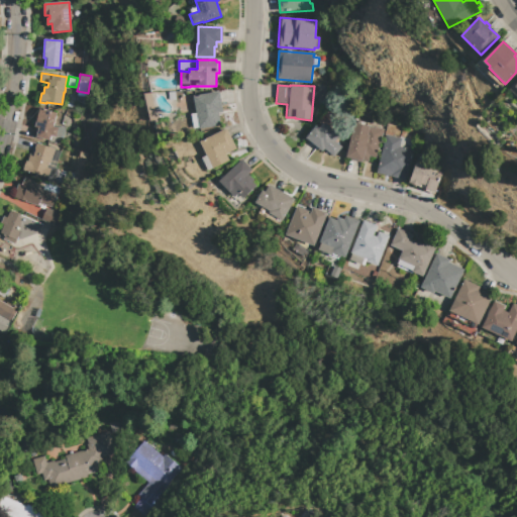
[(218,92),(222,112),(218,113),(221,125),(199,129),(199,127),(197,113),(194,96),(218,92)]
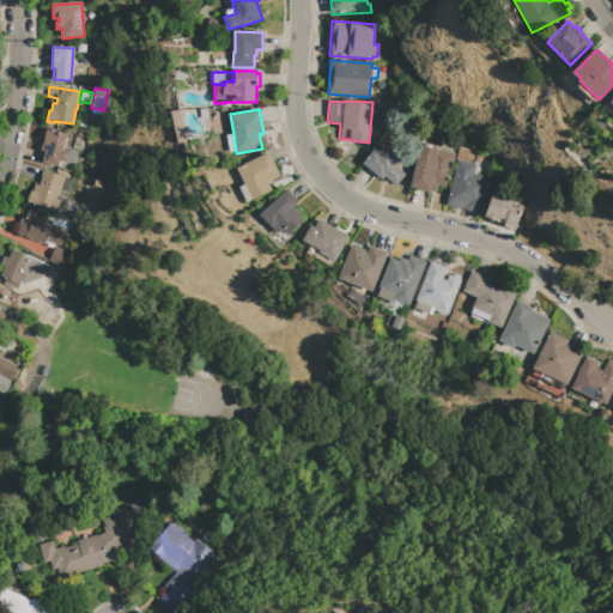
[(64,150),(68,151),(66,162),(61,162),(60,167),(42,162),(44,151),(42,151),(47,129),(67,134),(64,150)]
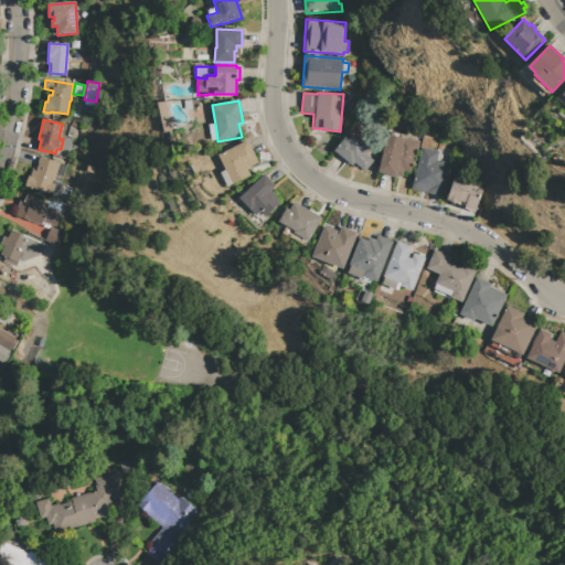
[(344,137),(348,140),(354,132),(372,147),(365,155),(373,160),(364,171),(354,163),(353,166),(334,150),(344,137)]
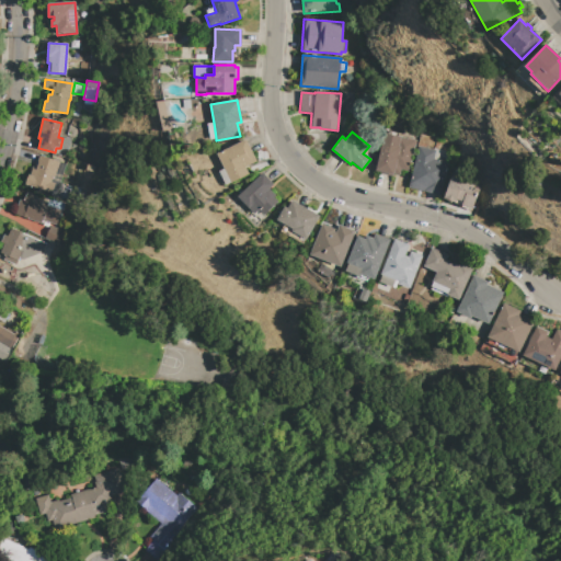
[(384,134),(415,141),(408,172),(401,171),(400,175),(393,173),(392,176),(374,172),(384,134)]
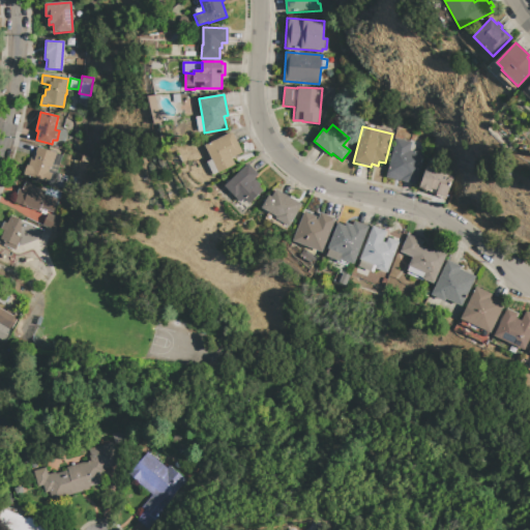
[(59,130),(57,140),(65,142),(67,133),(59,130)]
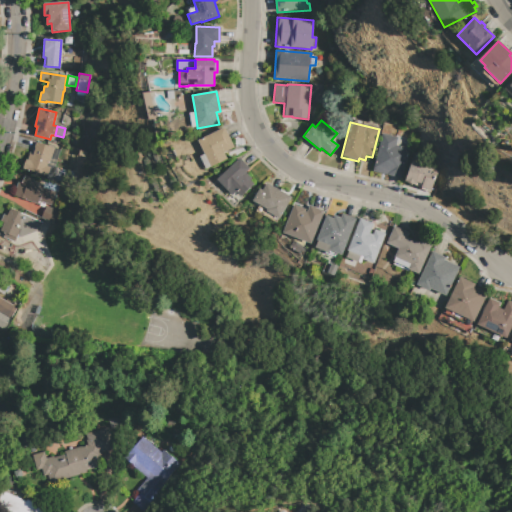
[(198,141),(224,128),(234,148),(224,152),(228,159),(211,167),(211,166),(205,154),(198,141)]
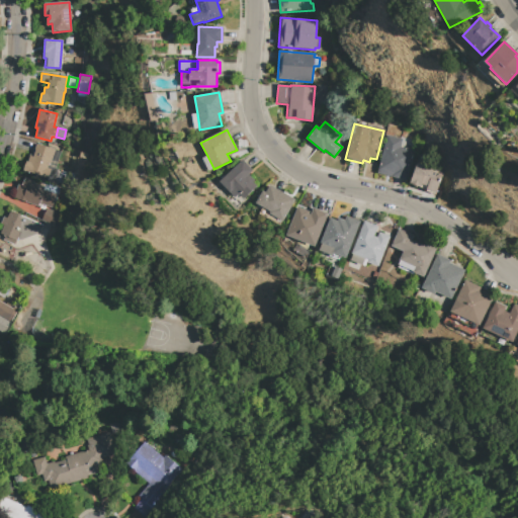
[(407,181),(377,174),(386,135),(402,139),(400,147),(414,151),(407,181)]
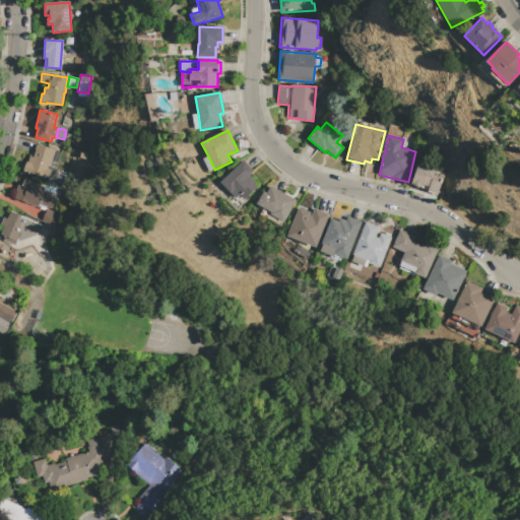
[(30,156),(34,157),(38,144),(55,150),(51,165),(49,165),(47,169),(50,170),(48,179),(23,171),(26,163),(28,163),(30,156)]
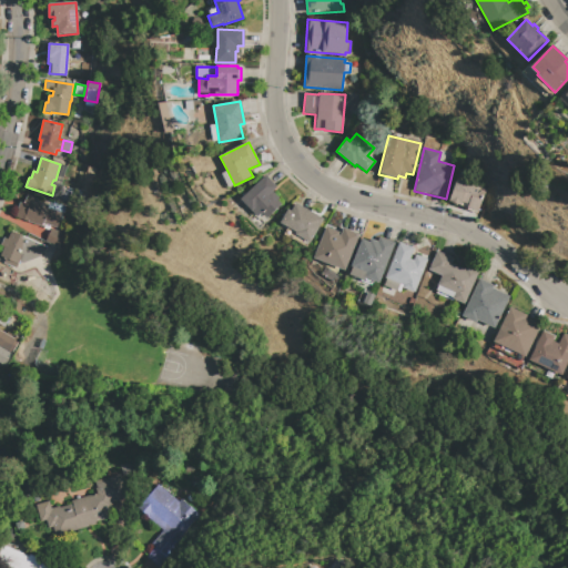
[(60,164),(67,166),(60,185),(63,186),(58,201),(51,199),(52,195),(54,185),(51,184),(53,180),(56,180),(60,164)]
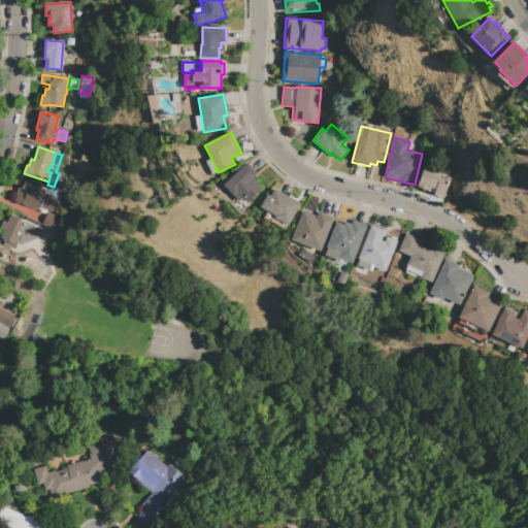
[(218,171),(211,159),(206,161),(212,173),(218,171)]
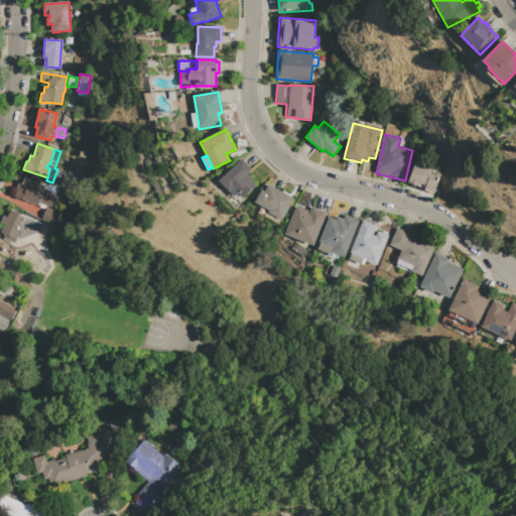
[(242,159),(252,169),(248,173),(254,179),(252,181),(256,185),(243,198),(238,194),(235,197),(220,180),(242,159)]
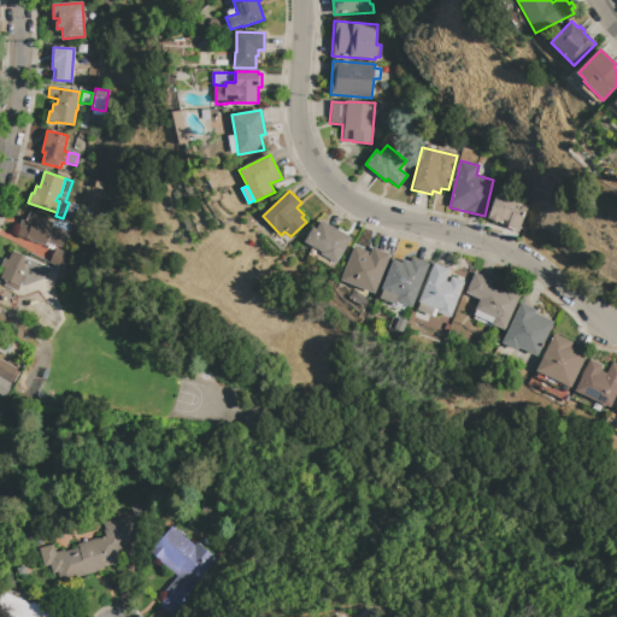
[(497,194),(527,205),(518,229),(507,225),(509,222),(501,221),(501,223),(488,218),(497,194)]
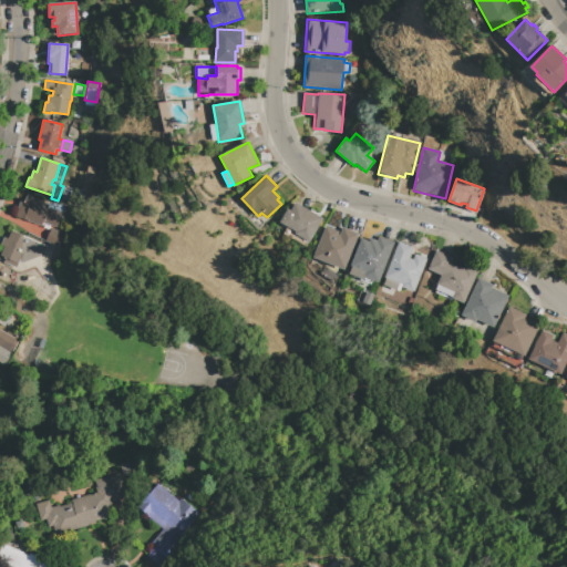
[(37,198),(35,202),(49,205),(48,208),(61,213),(57,227),(43,223),(42,226),(14,217),(20,202),(24,203),(27,195),(37,198)]
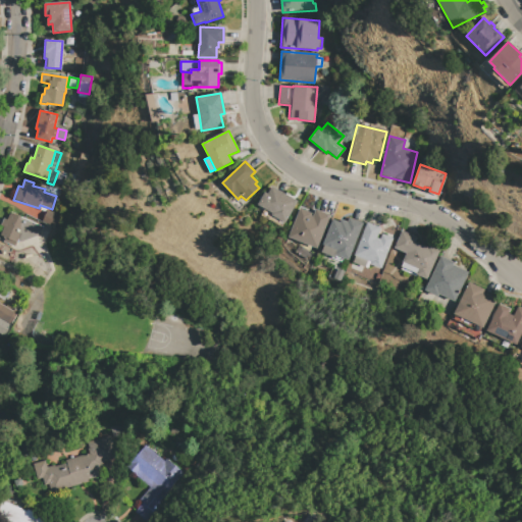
[(272,187),(297,200),(284,222),(272,215),(273,213),(258,204),(265,193),(268,194),(272,187)]
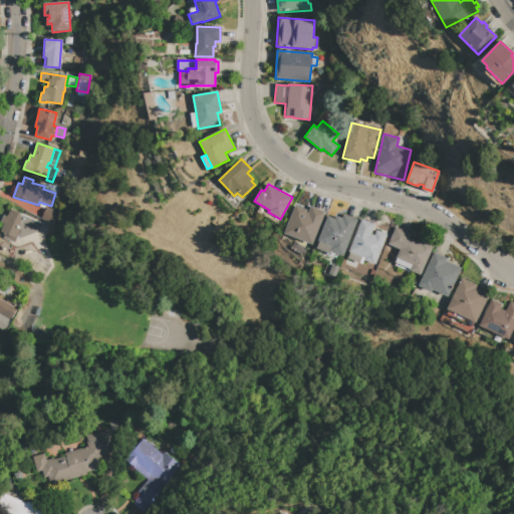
[(295,206),(307,210),(305,213),(308,214),(311,207),(325,212),(312,244),(284,234),(295,206)]
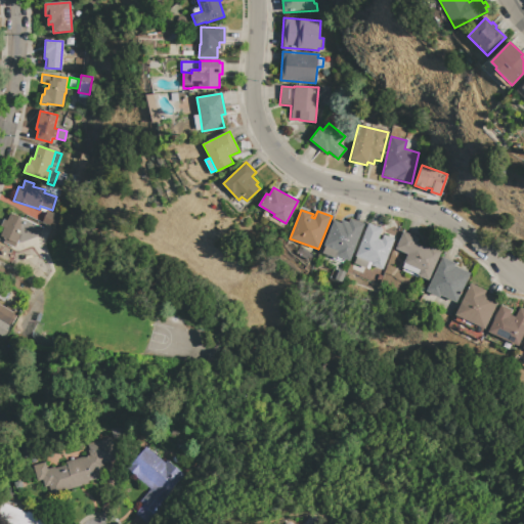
[(47,211),(58,216),(53,227),(42,222),(47,211)]
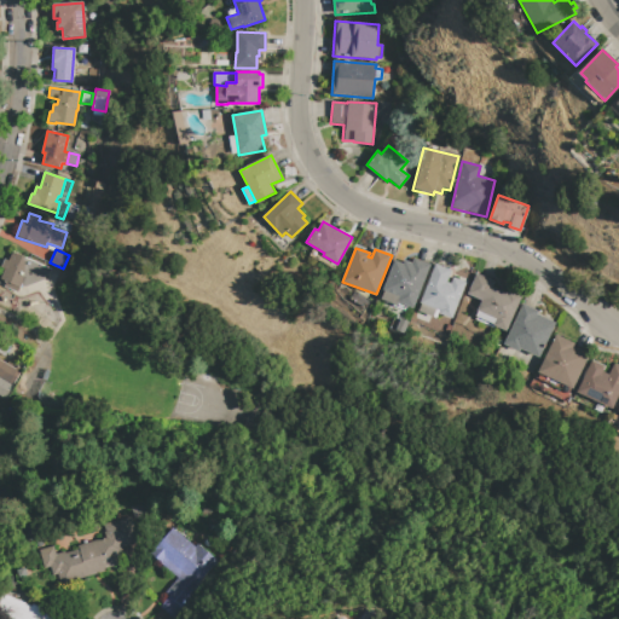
[(44,279),(25,287),(22,284),(18,291),(0,283),(0,279),(5,270),(0,267),(5,259),(9,261),(13,252),(51,268),(47,277),(45,276),(44,279)]
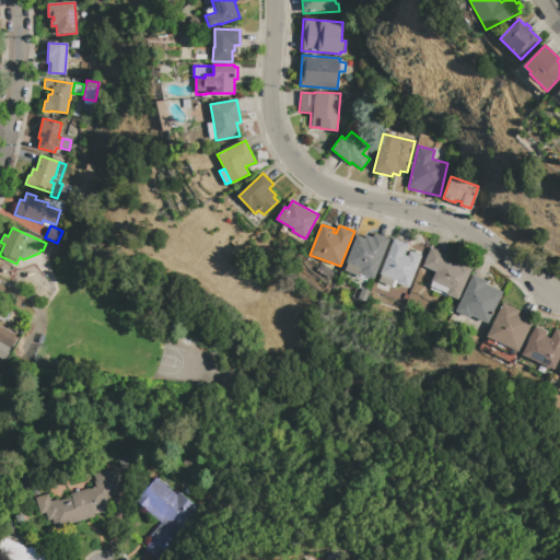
[(357,275),(343,270),(358,235),(364,238),(365,235),(372,238),(374,234),(382,237),(383,235),(387,236),(386,238),(389,240),(374,278),(369,277),(366,280),(357,276),(357,275)]
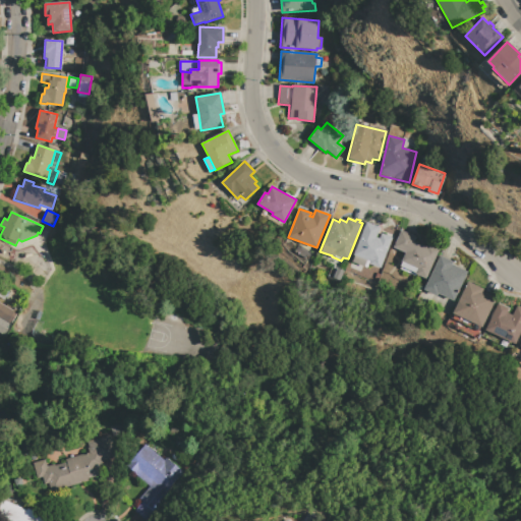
[(380,239),(382,234),(392,238),(381,266),(380,268),(369,264),(370,262),(367,261),(355,255),(354,255),(366,223),(380,228),(375,237),(380,239)]
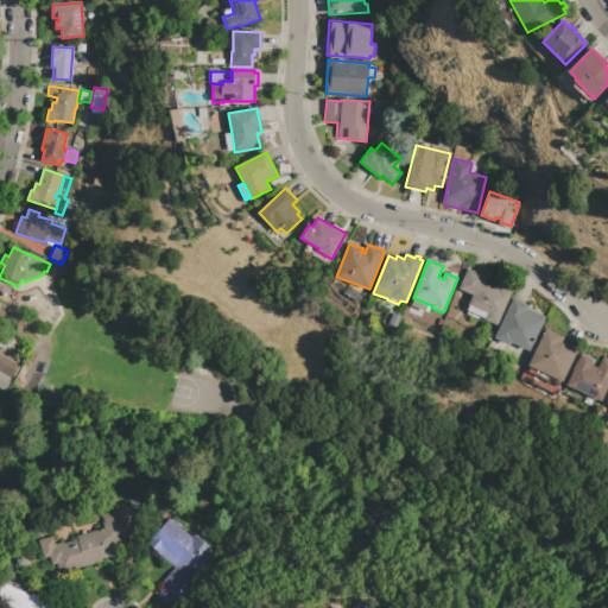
[(488,314),(469,305),(468,305),(473,295),(458,289),(467,268),(485,277),(482,283),(499,289),(500,286),(512,291),(498,325),(486,320),(488,314)]
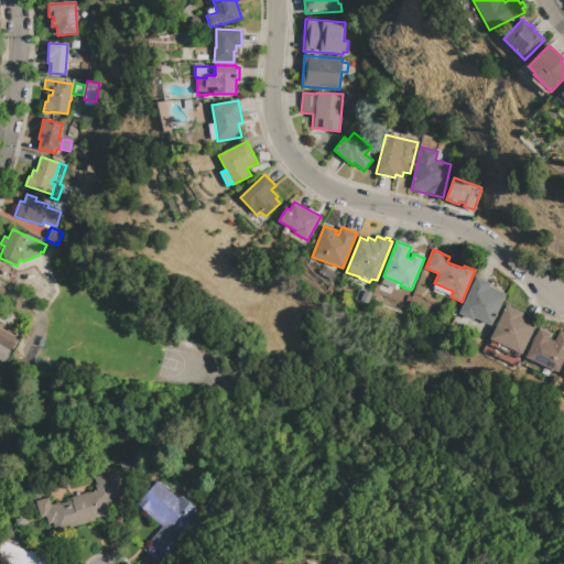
[(398,282),(384,277),(382,283),(394,289),(398,282)]
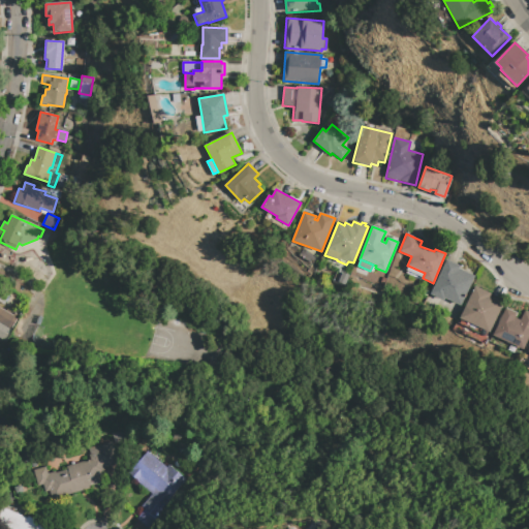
[(446,260),(460,266),(459,268),(474,276),(461,305),(445,298),(444,300),(431,293),(446,260)]
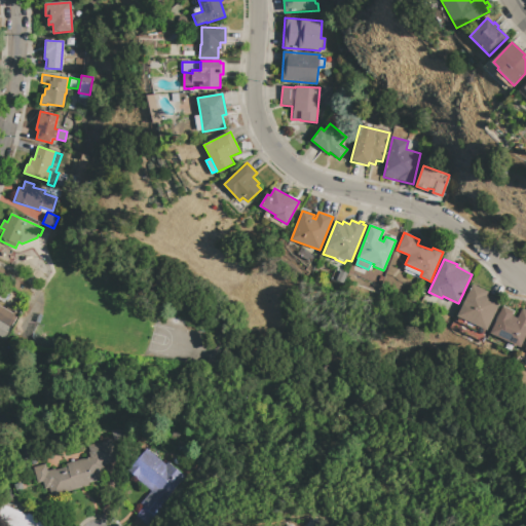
[(422,271),(406,264),(405,268),(404,272),(419,278),(420,276),(422,271)]
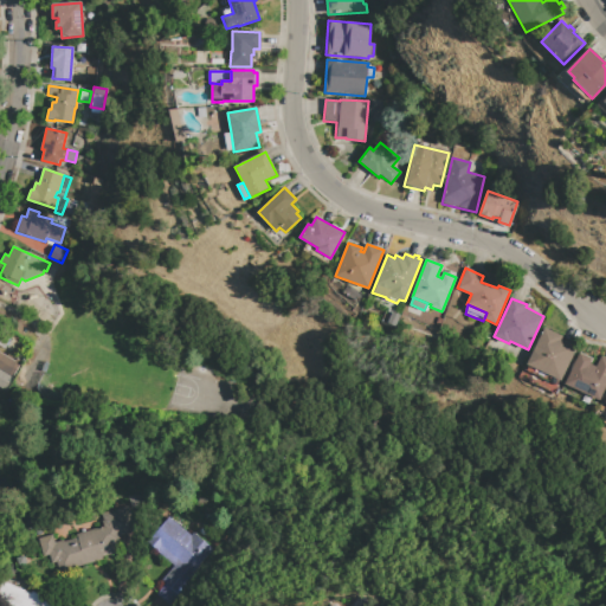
[(400,316),(397,327),(388,323),(392,313),(400,316)]
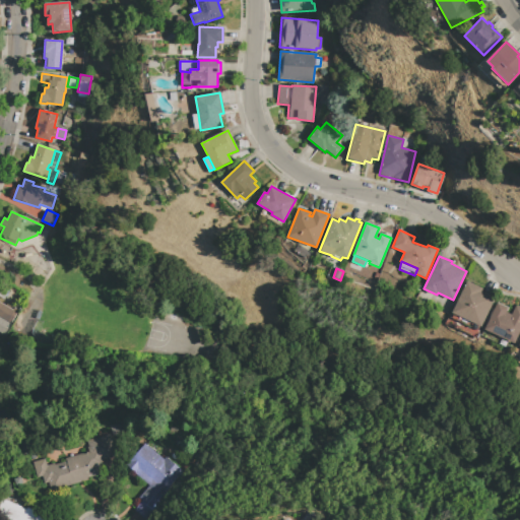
[(481,293),(495,299),(481,327),(452,313),(467,281),(483,288),(481,293)]
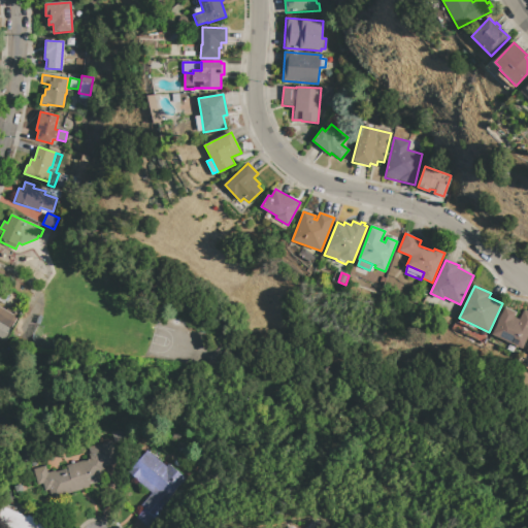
[(0,337),(5,340),(18,318),(0,307),(0,337)]
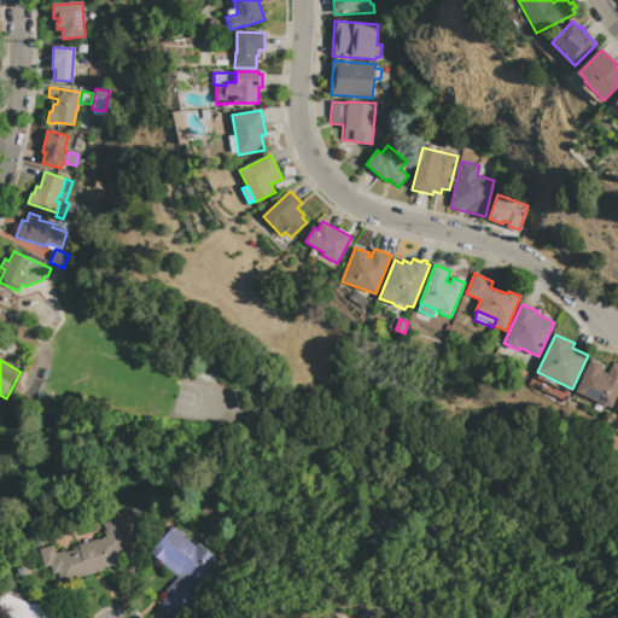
[(576,391),(590,360),(602,366),(600,371),(607,374),(613,363),(617,366),(617,391),(611,408),(576,391)]
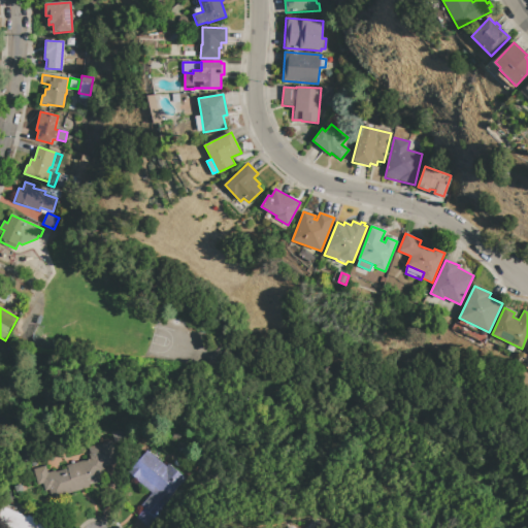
[(67,469),(67,465),(91,459),(90,454),(91,454),(89,448),(112,441),(119,463),(104,467),(106,473),(100,474),(102,482),(89,486),(90,487),(52,498),(50,490),(44,491),(42,484),(38,485),(34,469),(45,466),(46,472),(55,470),(55,472),(67,469)]
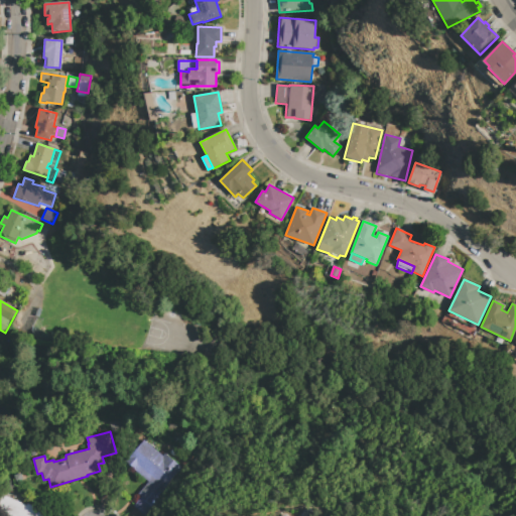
[(143,440),(162,456),(164,454),(181,468),(150,505),(152,507),(144,515),(133,506),(141,497),(137,494),(148,481),(125,462),(143,440)]
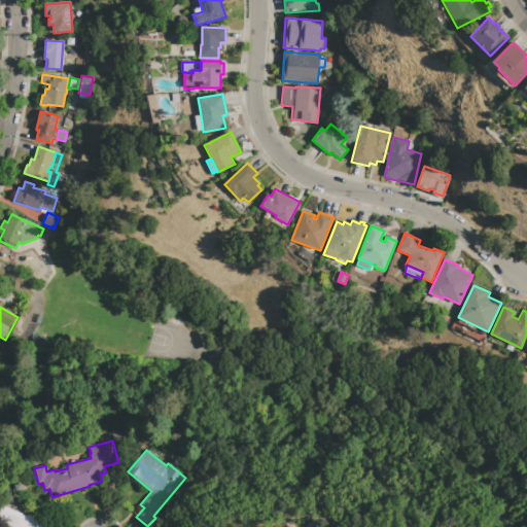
[(21,484),(23,491),(16,493),(14,485),(21,484)]
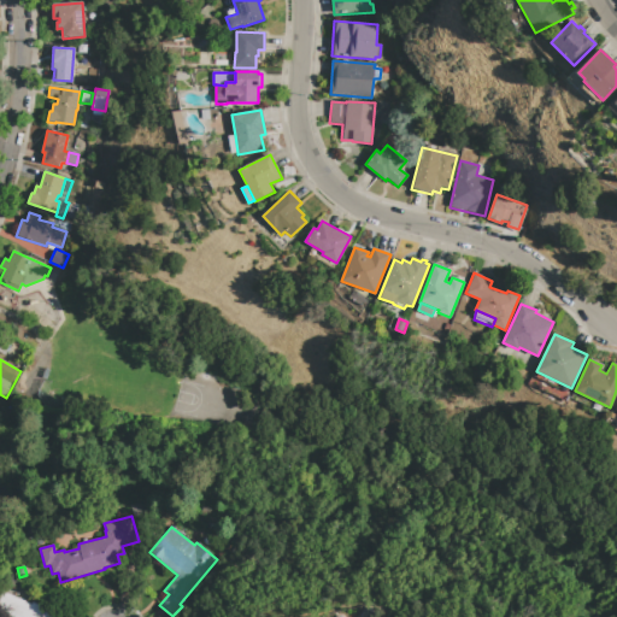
[(33,603),(43,607),(42,610),(58,616),(13,616),(0,611),(0,599),(4,592),(31,605),(33,603)]
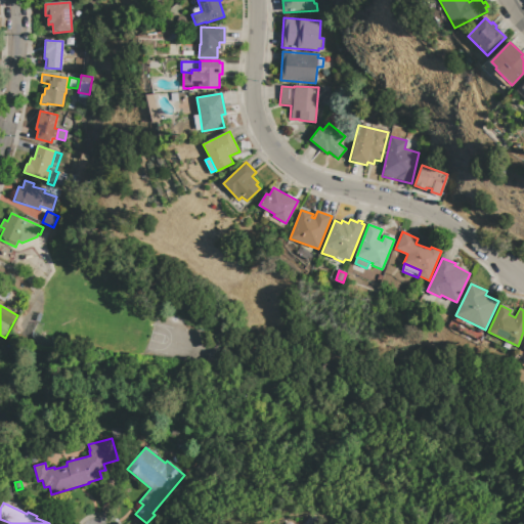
[(307,523),(310,519),(311,519),(314,515),(325,521),(323,523),(307,523)]
